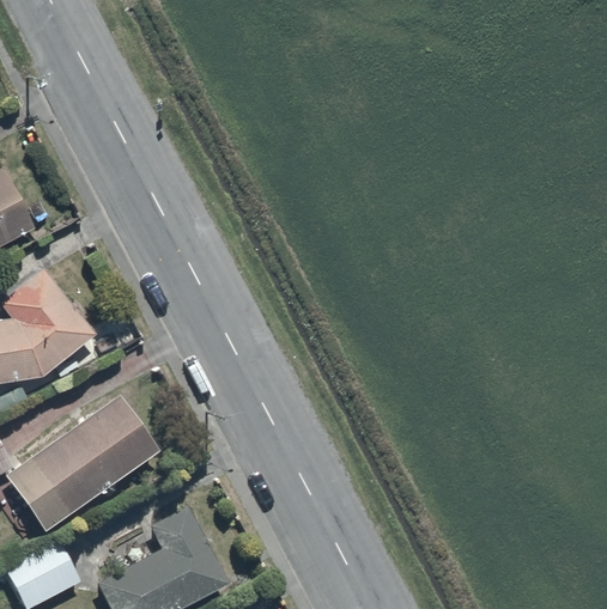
[(0,172),(0,249),(36,232),(6,170),(0,172)]
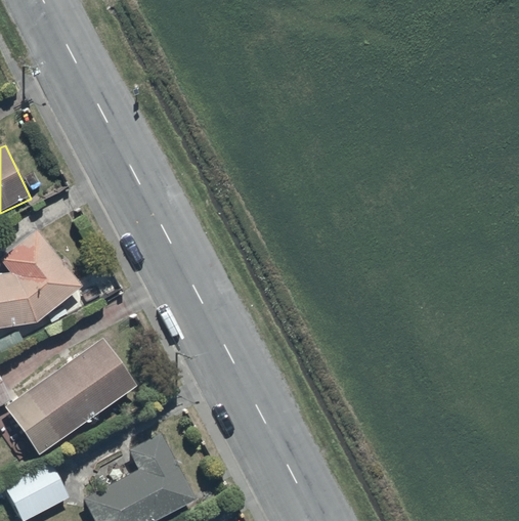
[(37,232),(2,261),(12,274),(0,275),(0,330),(37,324),(83,287),(37,232)]
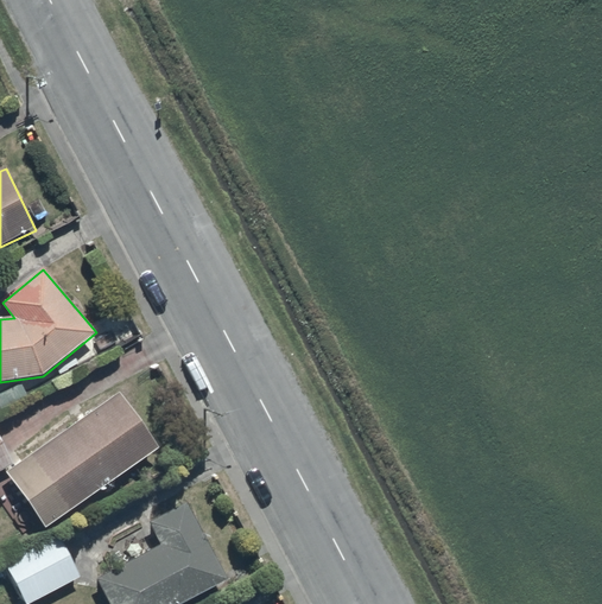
[(158,449),(120,394),(7,472),(46,527),(158,449)]
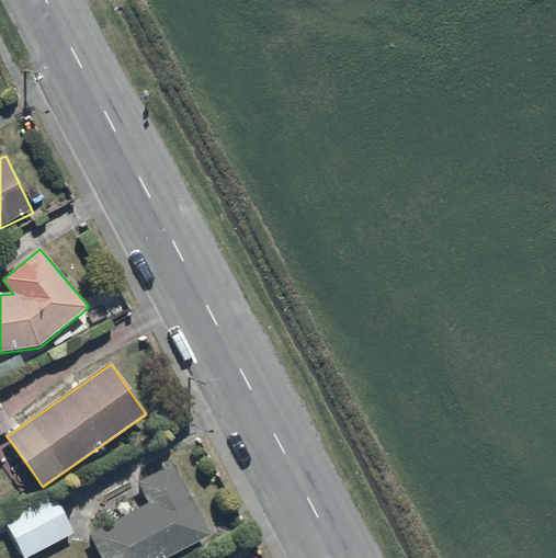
[(0,434),(13,429),(0,405),(0,434)]
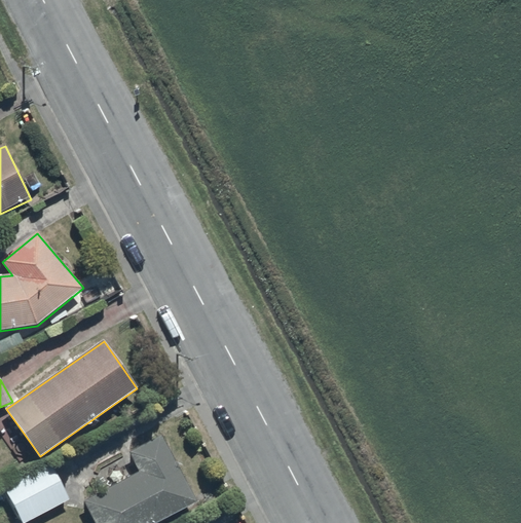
[(141,472),(84,501),(96,522),(157,522),(197,501),(162,437),(132,454),(141,472)]
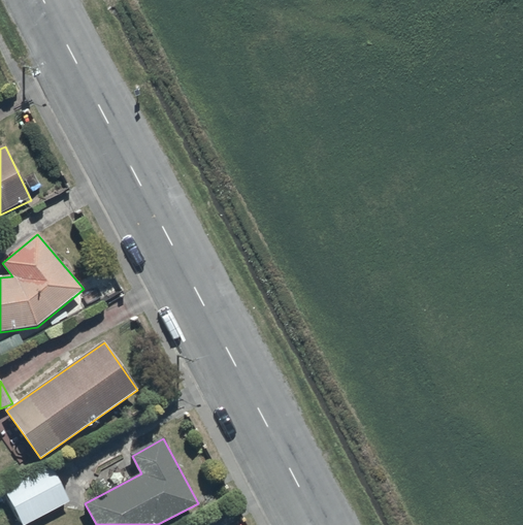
[(4,488),(24,524),(70,501),(51,464),(4,488)]
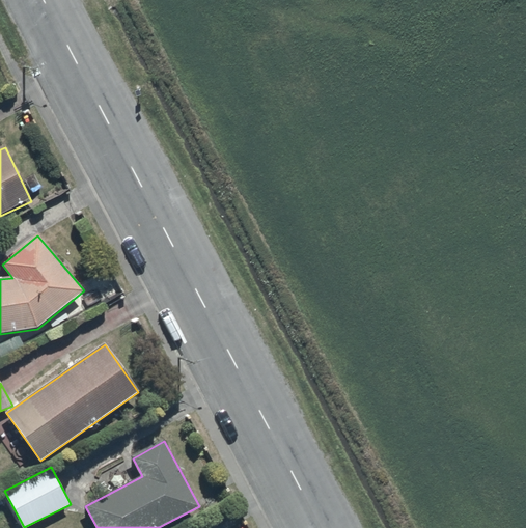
All buildings are outlined.
